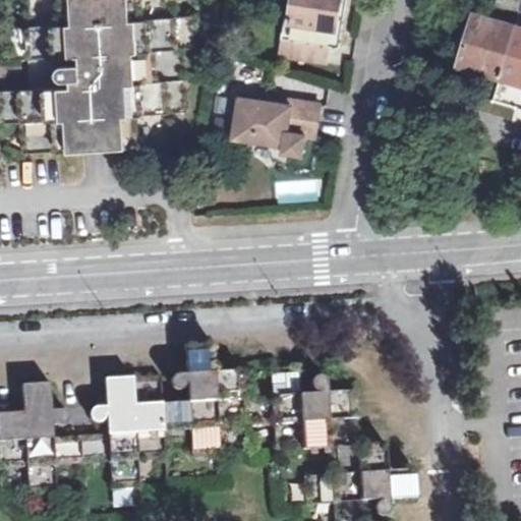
[(178,18),(177,0),(29,0),(31,30),(10,31),(12,60),(33,59),(34,76),(35,93),(2,95),(4,125),(24,124),(26,154),(100,149),(171,145),(168,115),(192,113),(188,50),(200,49),(199,17),(178,18)]
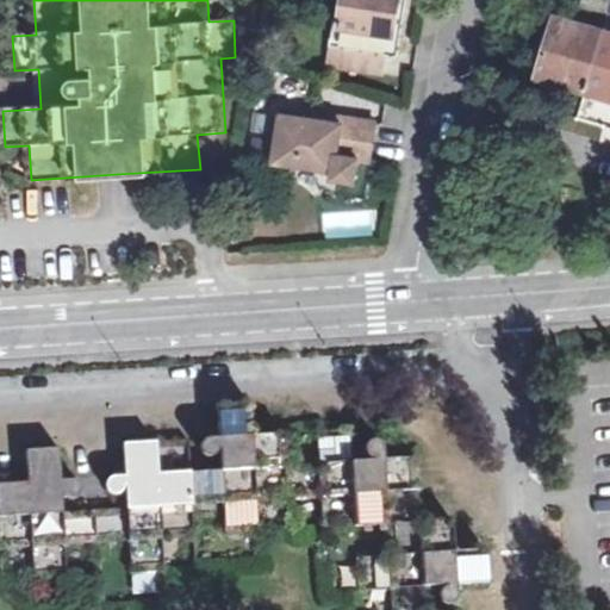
[(398,0),(347,0),(338,51),(390,60),(398,0)]
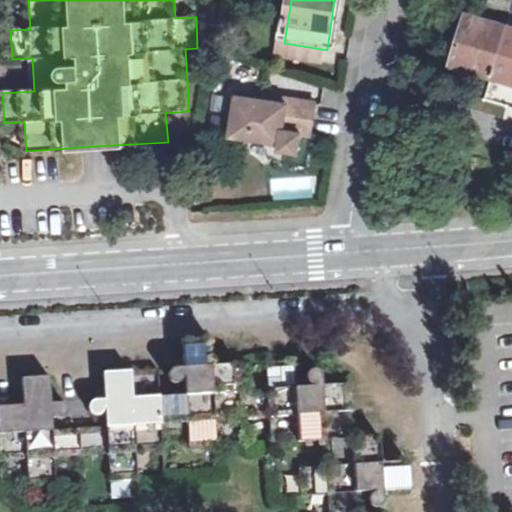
[(511,0),(481,0),(481,6),(511,11),(511,0)]
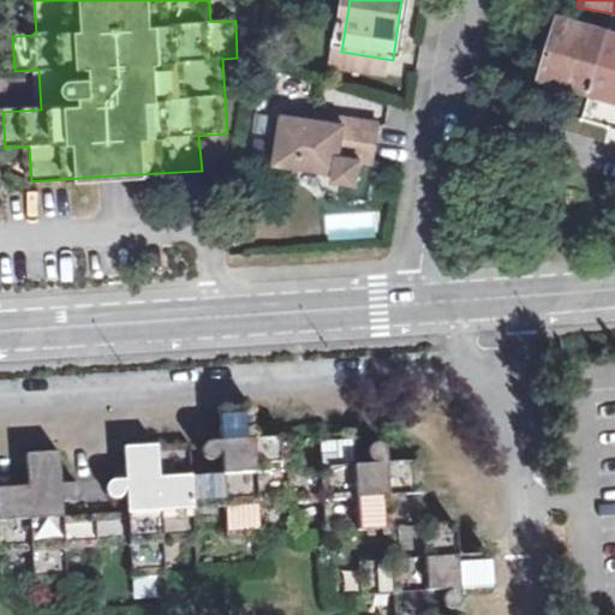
[(591,93),(610,33),(563,18),(547,73),(566,79),(565,84),(591,93)]
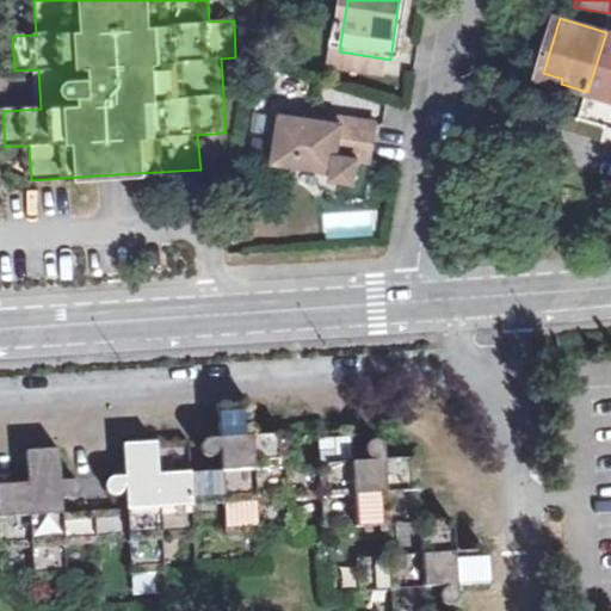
[(610,32),(606,32),(587,92),(610,99),(610,32)]
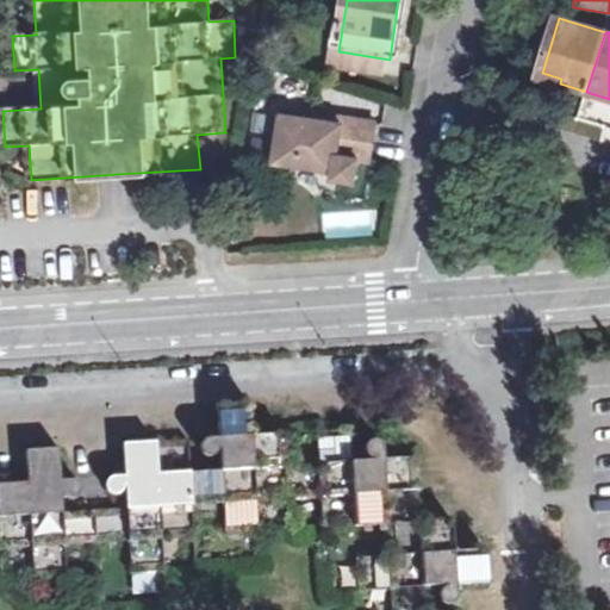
[(390,60),(338,51),(331,50),(328,70),(386,80),(390,60)]
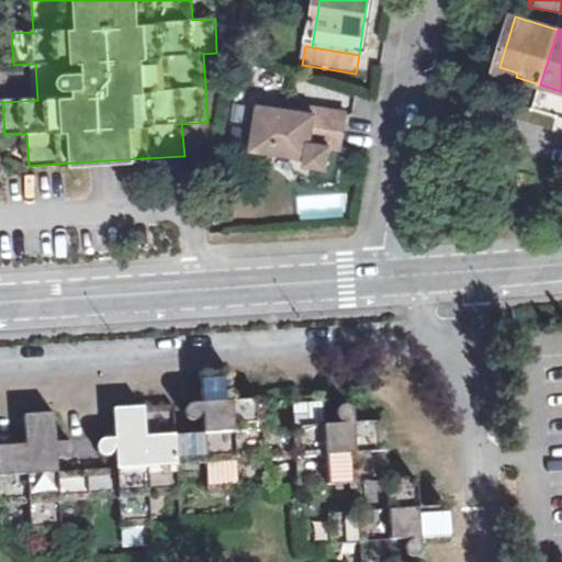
[(314,120),(314,113),(289,110),(289,115),(314,120)]
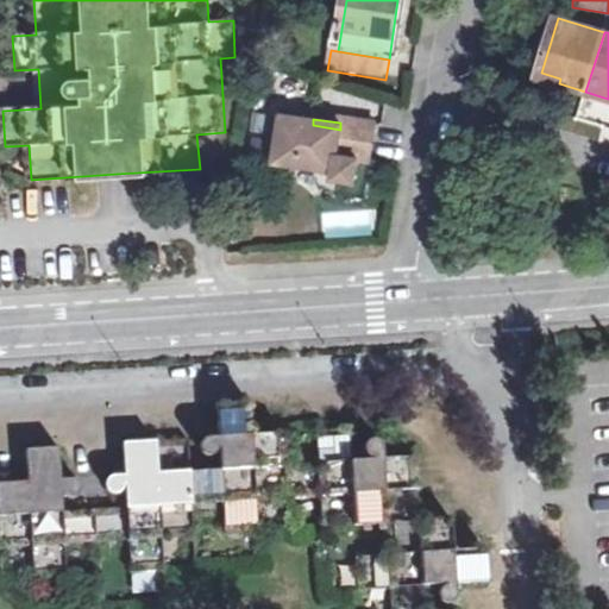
[(376,129),(340,123),(340,130),(313,125),(282,121),(275,168),(332,176),(332,183),(355,187),(357,164),(370,167),(376,129)]
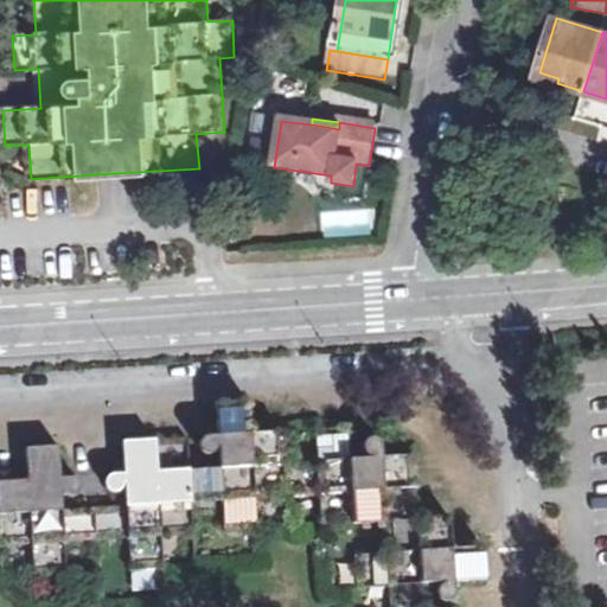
[(423,606),(422,585),(445,582),(445,585),(440,586),(438,588),(436,590),(436,596),(438,599),(442,602),(448,602),(453,600),(455,595),(454,582),(486,580),(484,548),(452,549),(451,517),(419,519),(414,455),(383,458),(382,447),(381,443),(379,441),(376,439),(370,439),(366,440),(364,442),(363,447),(364,452),(368,455),(372,458),(374,458),(351,460),(349,428),(315,429),(318,461),(286,464),(283,432),(251,434),(249,402),(217,404),(218,436),(209,436),(204,438),(202,440),(200,441),(199,443),(199,445),(199,448),(200,451),(203,454),(205,455),(212,455),(215,454),(217,449),(218,446),(219,446),(221,468),(190,470),(187,439),(123,442),(126,474),(114,474),(109,475),(106,481),(106,487),(108,491),(112,493),(115,493),(119,493),(120,492),(122,491),(125,487),(125,484),(126,484),(127,506),(63,510),(62,487),(63,487),(63,489),(63,491),(64,492),(66,494),(70,497),(71,497),(74,497),(77,496),(80,493),(82,490),(82,485),(81,483),(77,479),(75,478),(71,478),(61,478),(59,446),(26,448),(29,480),(0,481),(0,530),(2,549),(32,548),(36,577),(66,576),(65,545),(128,542),(132,572),(163,569),(163,541),(193,538),(192,504),(223,502),(225,535),(257,534),(256,499),(319,496),(323,526),(385,523),(388,555),(357,557),(357,589),(390,587),(390,606),(423,606)]
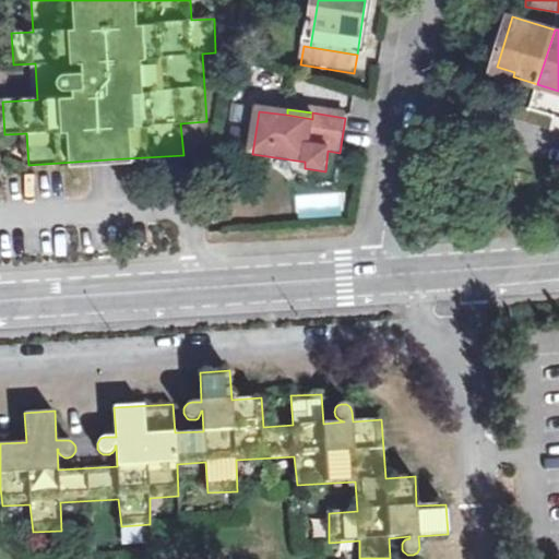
[(306,539),(322,538),(322,521),(305,521),(306,539)]
